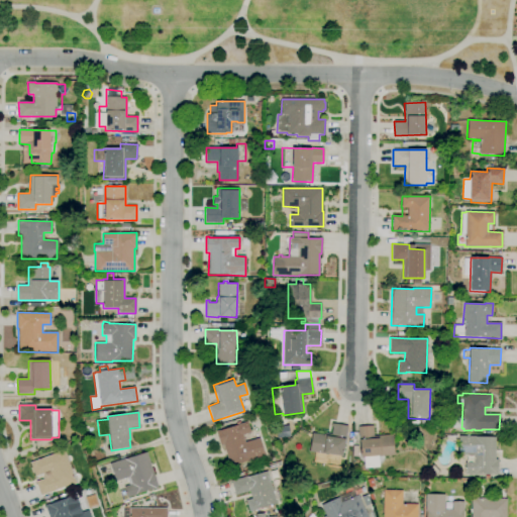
[(229,467),(223,445),(220,446),(215,431),(219,430),(219,431),(236,425),(236,424),(236,422),(239,421),(240,423),(247,421),(250,432),(242,434),(245,442),(260,437),(266,456),(248,461),(248,460),(229,467)]
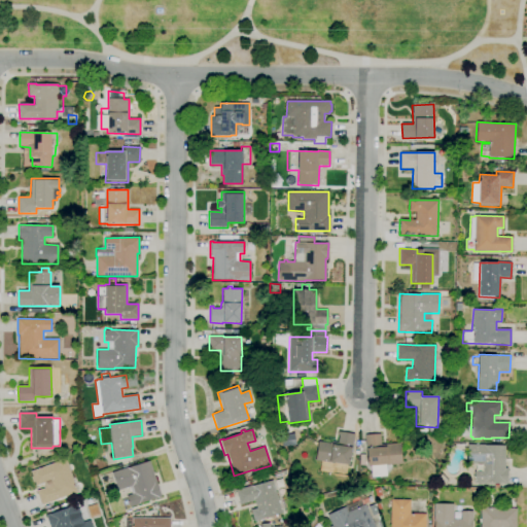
[(344,473),(321,470),(323,461),(316,460),(318,442),(331,444),(331,442),(339,443),(340,435),(338,435),(338,431),(355,434),(352,449),(350,465),(345,464),(344,473)]
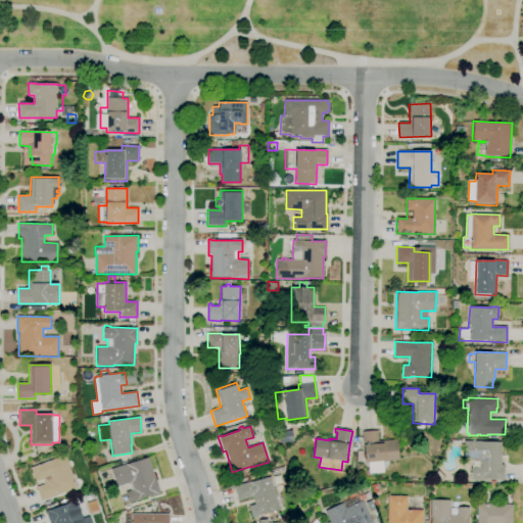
[(374,476),(364,465),(365,463),(366,464),(363,432),(377,431),(378,441),(397,439),(399,460),(382,462),(380,464),(384,467),(374,476)]
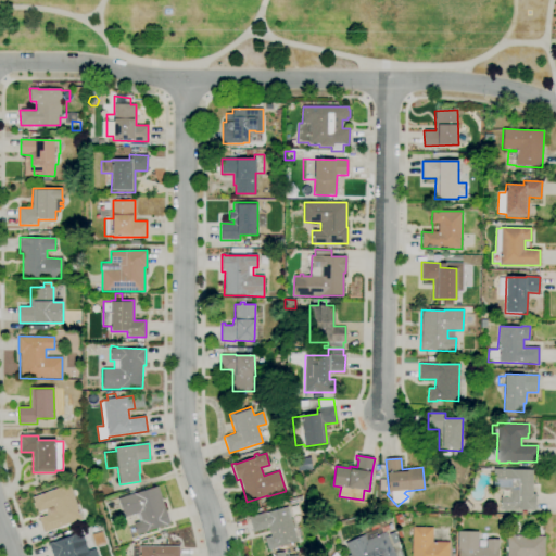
[(299,470),(298,462),(310,460),(311,469),(299,470)]
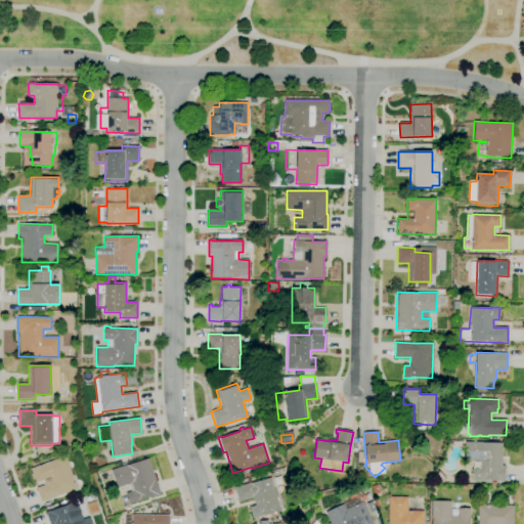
[(505,482),(472,481),(472,469),(480,469),(480,462),(465,461),(466,439),(486,440),(486,442),(503,443),(501,466),(505,466),(505,482)]
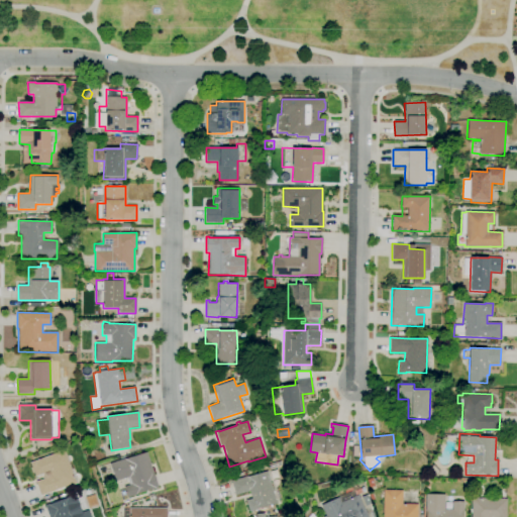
[(40,496),(35,482),(43,479),(42,475),(35,478),(33,473),(32,473),(30,468),(31,468),(30,462),(57,453),(56,450),(62,448),(63,451),(65,450),(76,484),(40,496)]
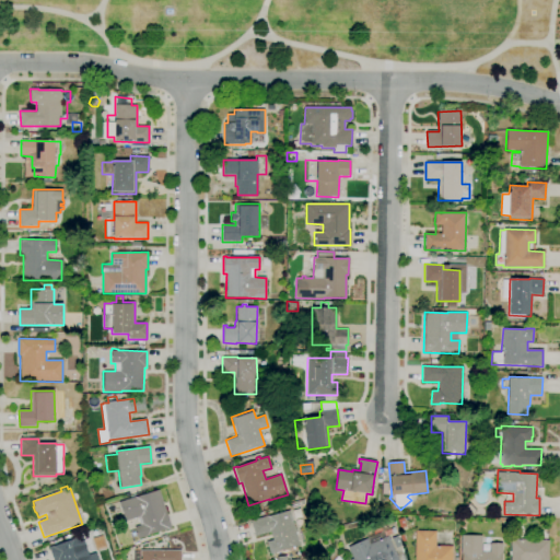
[(138,539),(133,527),(141,525),(139,517),(125,522),(118,502),(136,497),(159,489),(166,513),(166,512),(172,528),(166,531),(165,531),(138,539)]
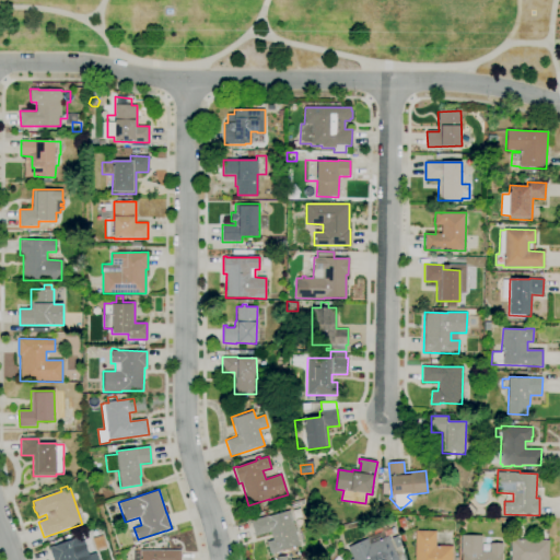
[(293,517),(291,510),(299,509),(300,515),(293,517)]
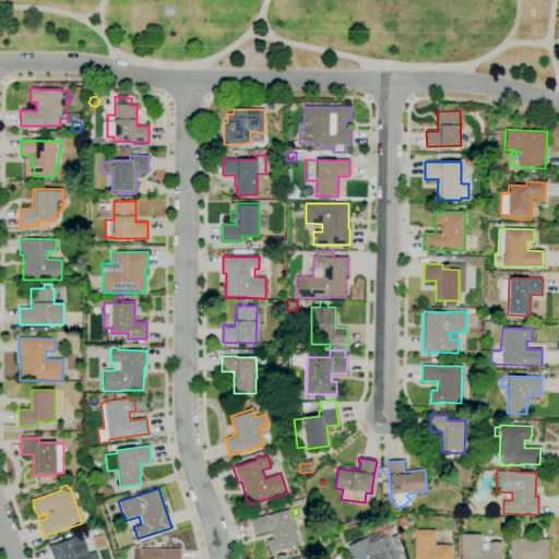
[(270,554),(266,540),(272,539),(270,532),(254,536),(250,520),(268,515),(289,510),(298,544),(278,550),(278,551),(270,554)]
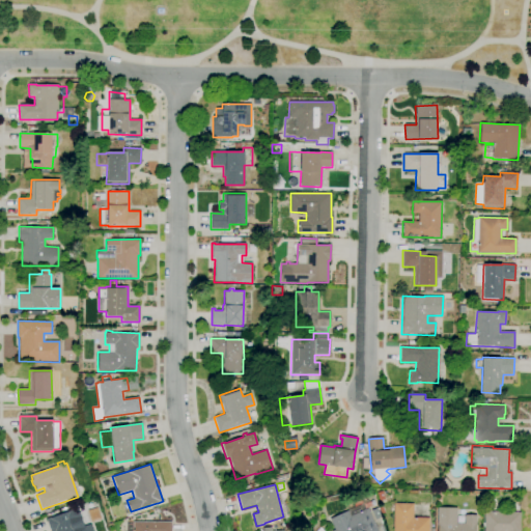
[(429,530),(393,530),(394,503),(414,503),(414,519),(416,519),(416,518),(429,518),(429,530)]
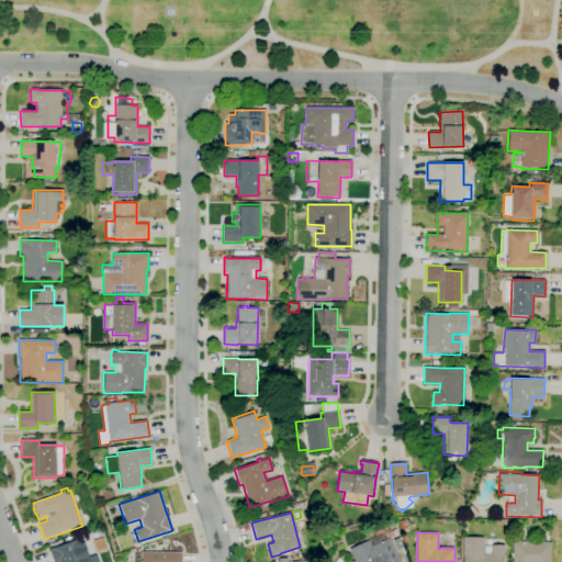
[(168,546),(166,539),(161,540),(160,538),(167,536),(167,538),(168,538),(170,544),(168,546)]
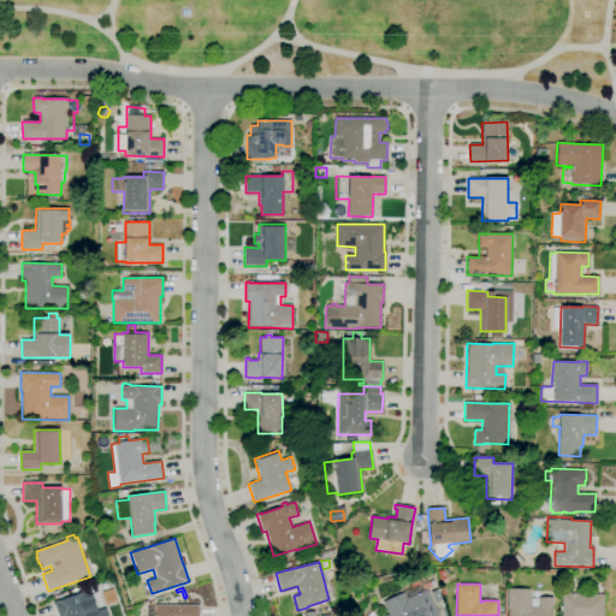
[(434,599),(431,590),(438,587),(442,597),(434,599)]
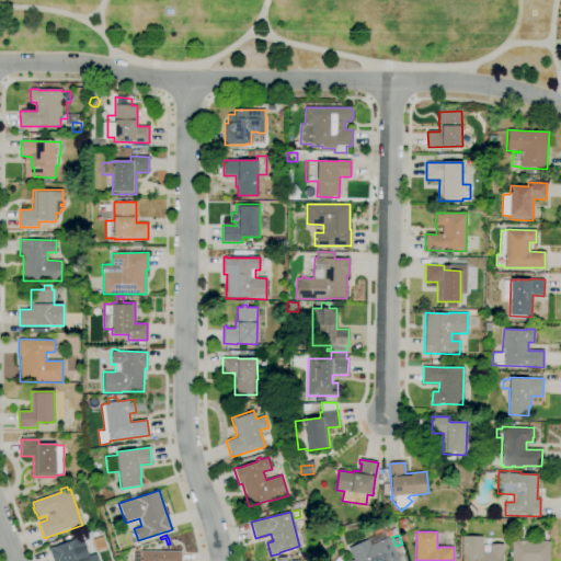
[(503,560),(462,560),(462,556),(462,536),(483,536),(483,545),(491,545),(491,544),(503,545),(503,560)]
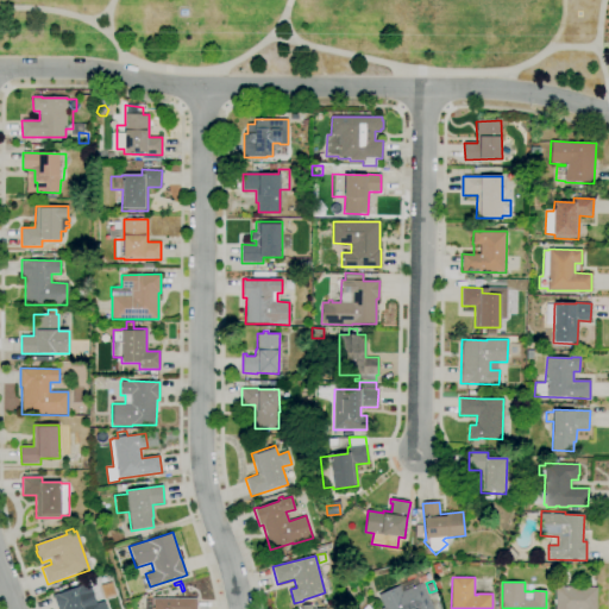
[(58,608),(54,595),(89,583),(96,603),(104,601),(106,608),(58,608)]
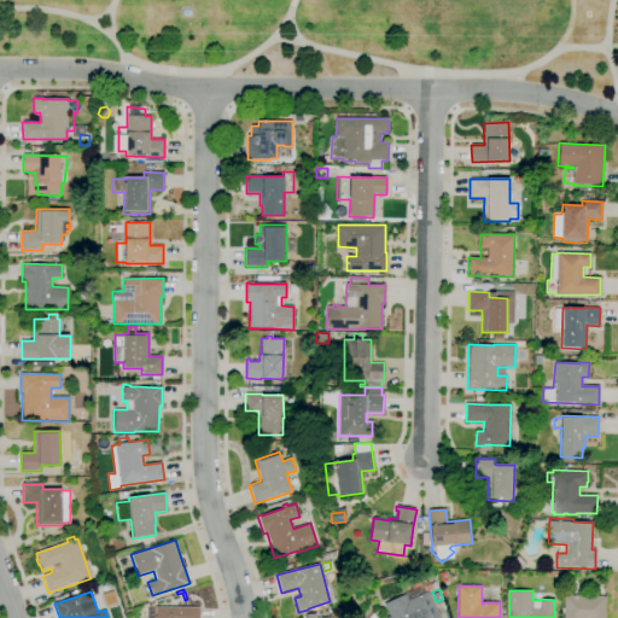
[(385,617),(390,617),(384,604),(404,594),(408,601),(429,592),(439,617),(385,617)]
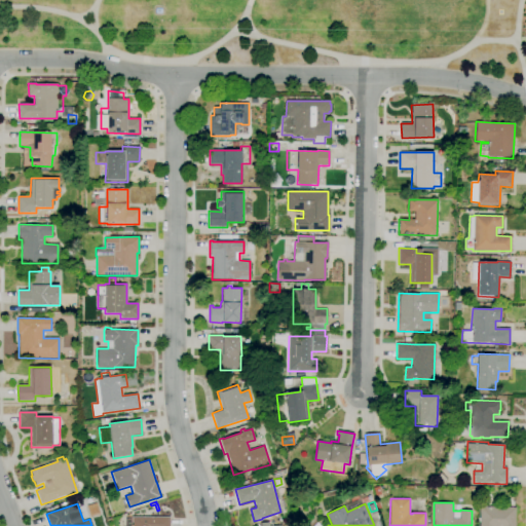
[(480,525),(481,506),(516,508),(515,525),(480,525)]
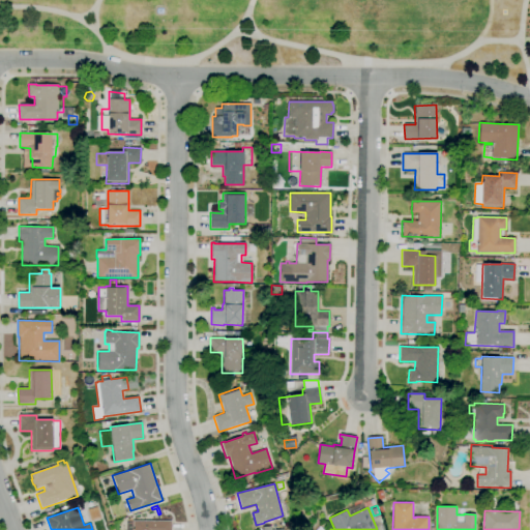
[(126,529),(126,522),(133,522),(133,521),(171,521),(171,529),(126,529)]
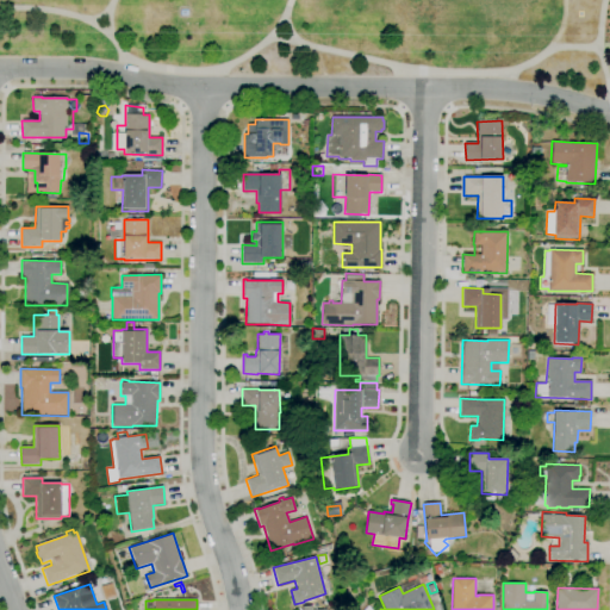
All buildings are outlined.
